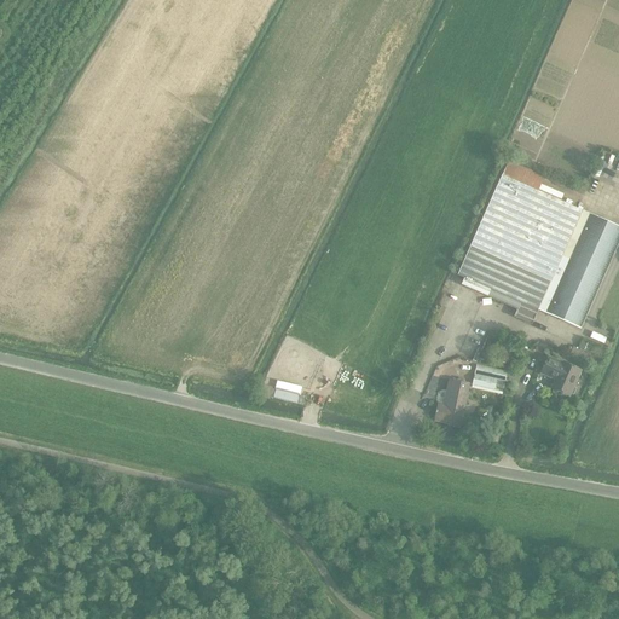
[(539,191),(544,178),(509,161),(458,276),(464,279),(462,285),(501,304),(503,296),(522,305),(515,318),(532,325),(538,311),(582,330),(618,244),(618,226),(584,212),(539,191)]
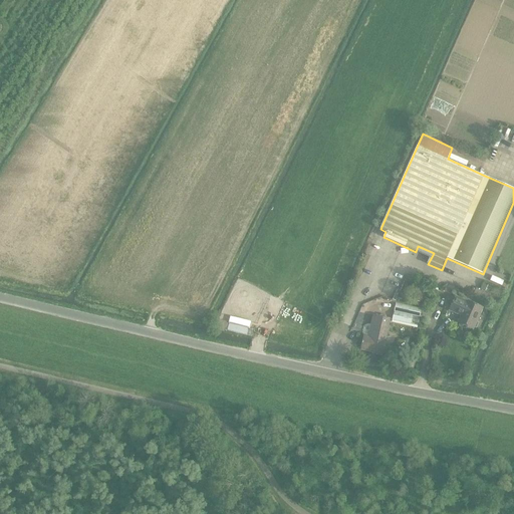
[(482,289),(492,293),(494,289),(492,288),(484,284),(482,289)]
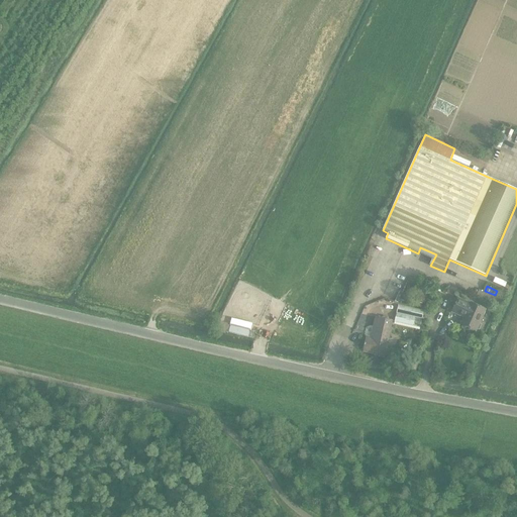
[(423,300),(413,297),(411,305),(421,308),(423,300)]
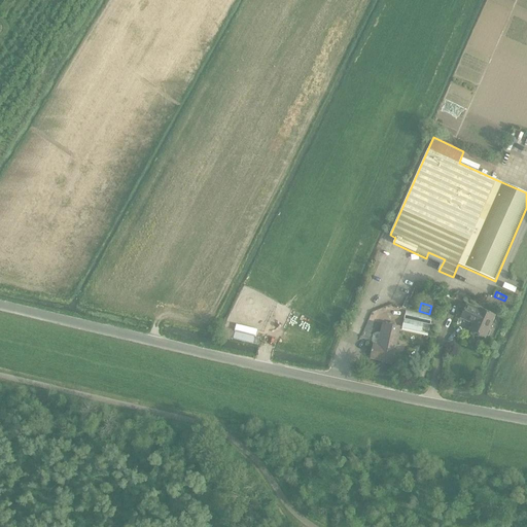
[(461,318),(469,322),(470,320),(475,322),(470,331),(485,338),(486,336),(488,337),(491,331),(488,330),(495,316),(480,309),(480,310),(467,305),(461,318)]
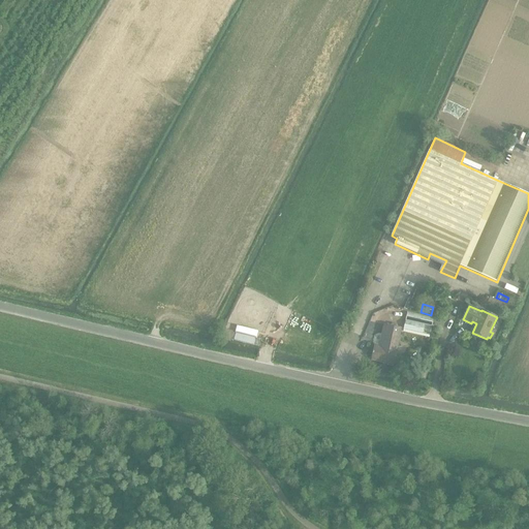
[(404,330),(430,336),(434,318),(407,312),(404,330)]
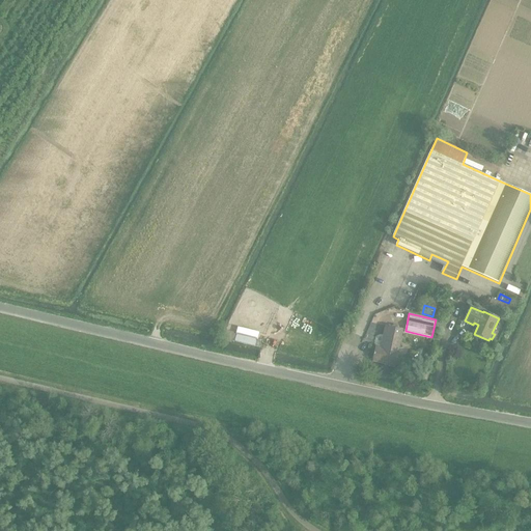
[(402,330),(397,329),(397,326),(393,325),(392,328),(385,327),(381,347),(376,346),(373,362),(388,364),(388,366),(394,368),(402,330)]
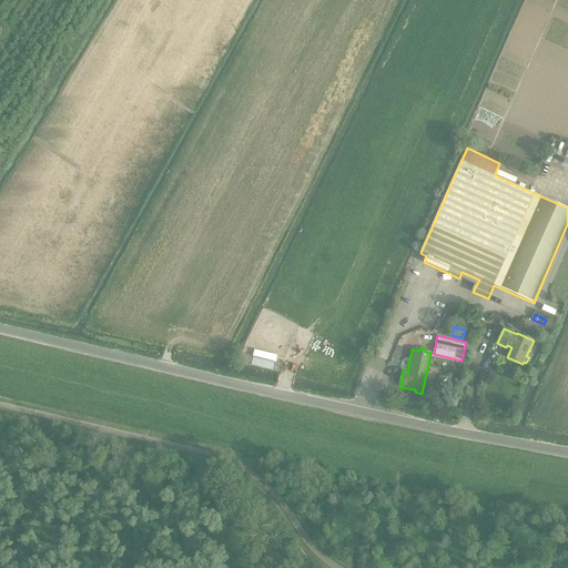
[(252,366),(273,372),(275,362),(254,356),(252,366)]
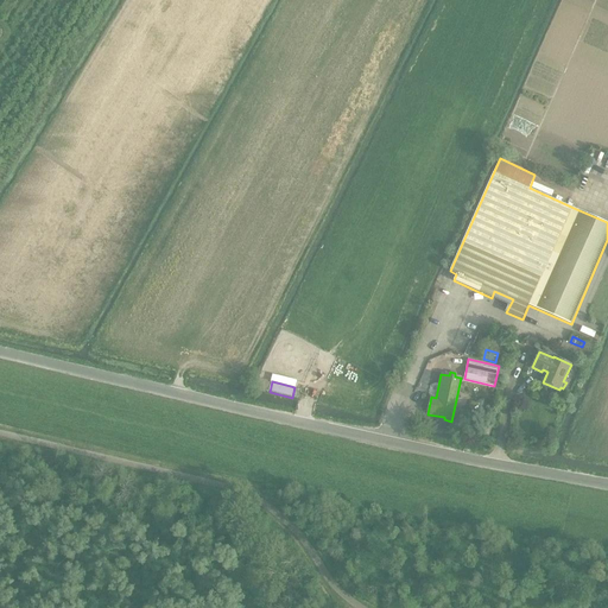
[(482,435),(489,437),(493,426),(485,424),(482,435)]
